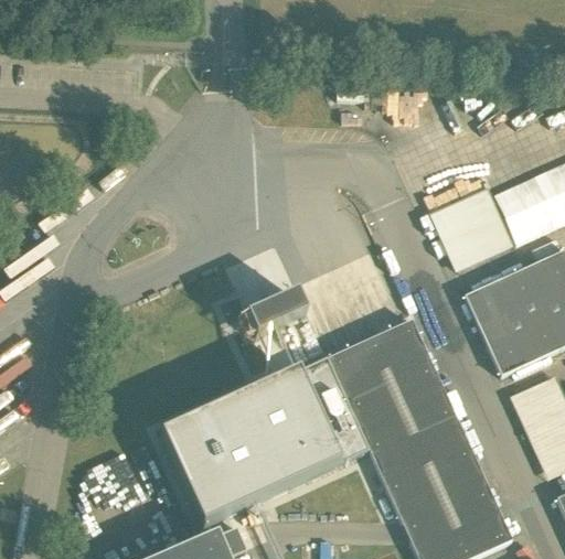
[(455,272),(513,246),(487,187),(428,213),(455,272)]
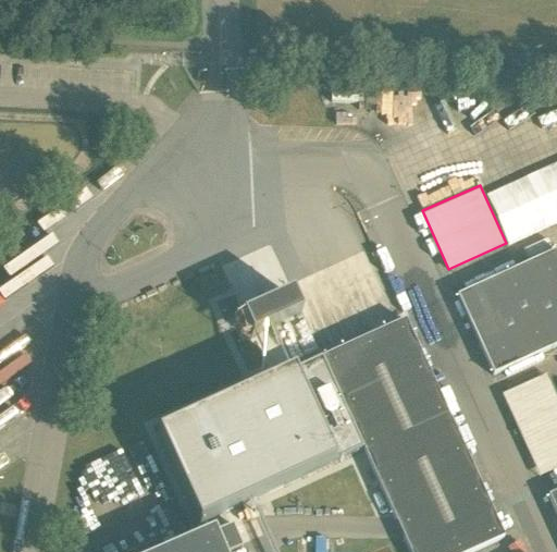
[(493,370),(556,341),(556,250),(556,247),(458,293),(493,370)]
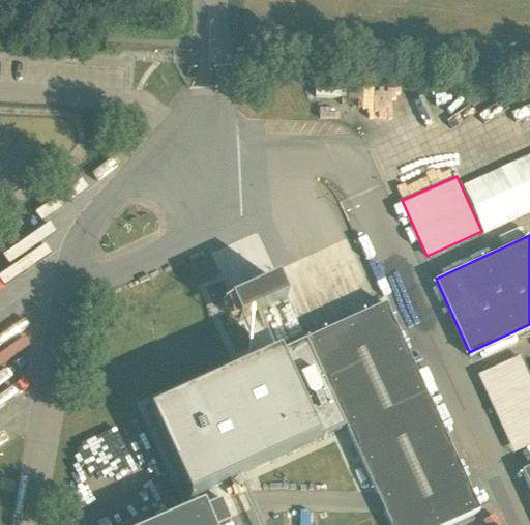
[(292,336),(266,273),(222,292),(231,314),(232,313),(249,354),(292,336)]
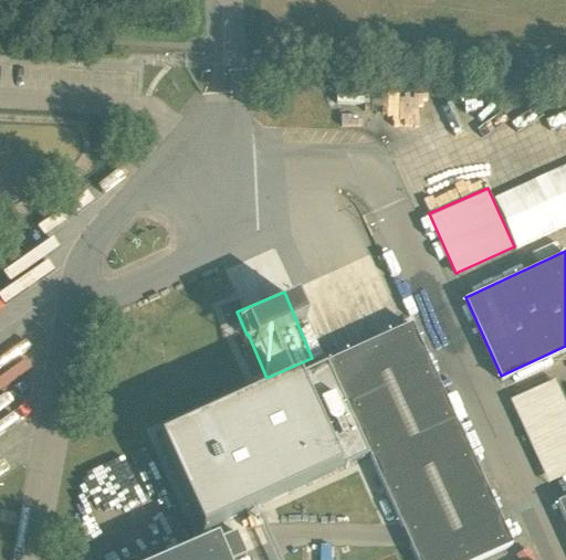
[(331,358),(419,559),(472,559),(514,542),(416,321),(415,323),(413,318),(329,354),(332,358),(331,358)]
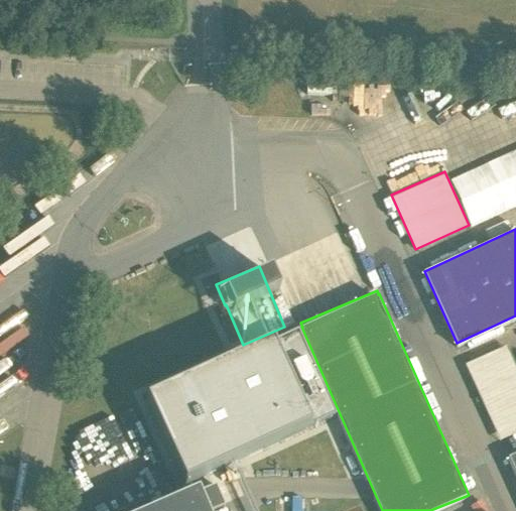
[(139,388),(173,475),(301,424),(268,338),(139,388)]
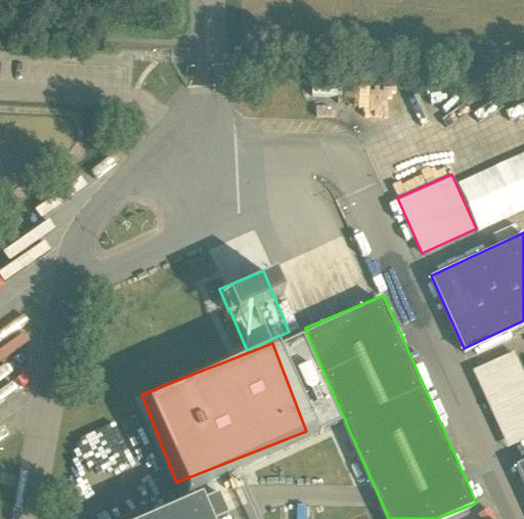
[(508,442),(523,435),(523,369),(516,351),(475,369),(508,442)]
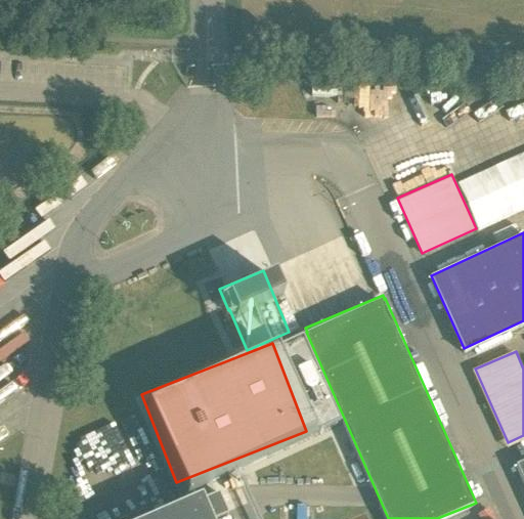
[(210,518),(228,510),(219,490),(151,518),(210,518)]
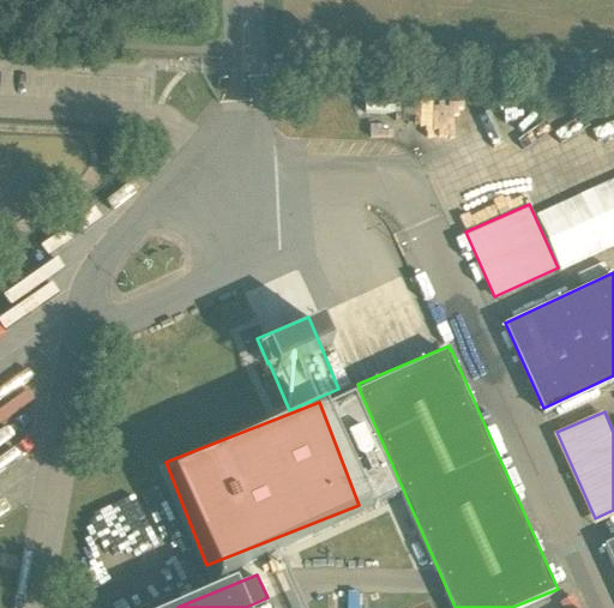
[(578,607),(570,593),(558,600),(561,607),(578,607)]
